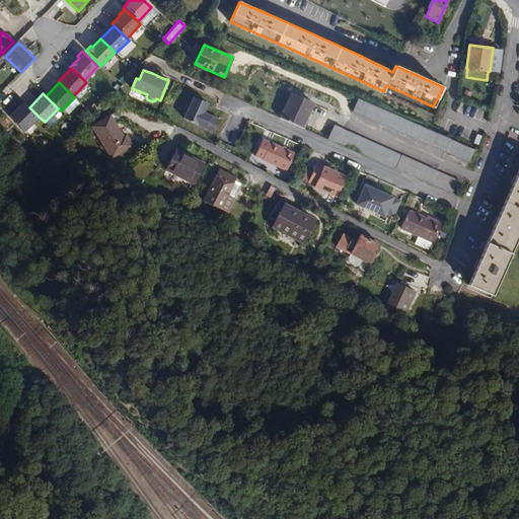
[(281,117),(303,127),(313,102),(291,93),(281,117)]
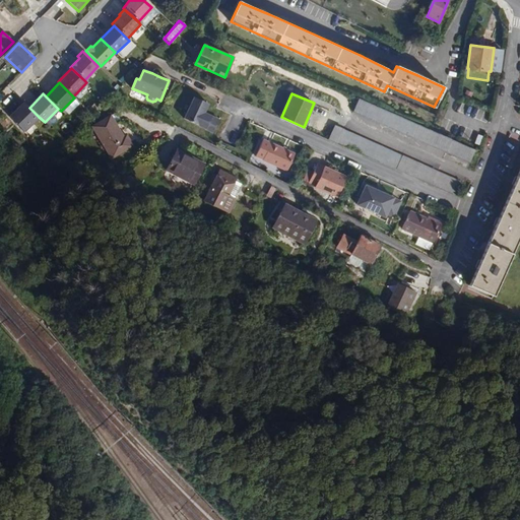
[(204,113),(208,104),(194,96),(185,118),(206,128),(205,129),(213,132),(219,120),(204,113)]
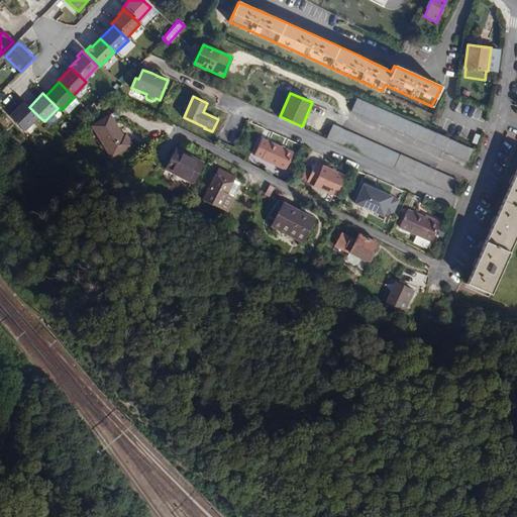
[(473,148),(356,98),(351,111),(467,162),(473,148)]
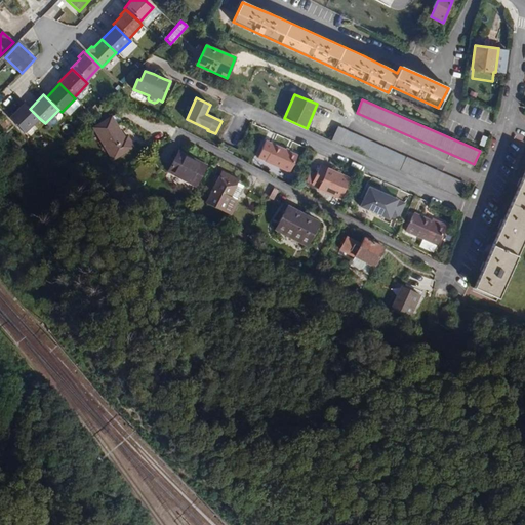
[(26,131),(39,118),(30,109),(24,103),(10,117),(26,131)]
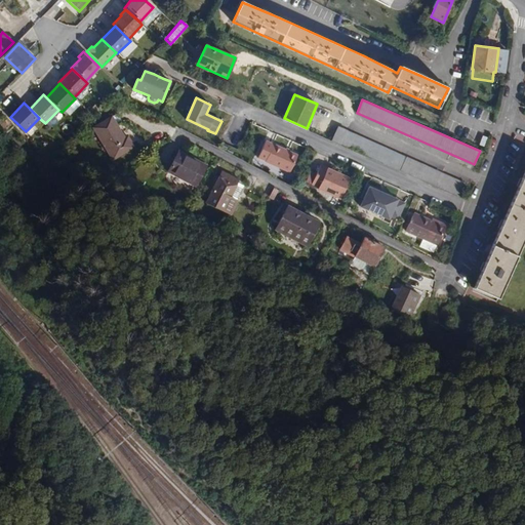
[(113,160),(134,148),(128,136),(125,138),(112,117),(93,128),(113,160)]
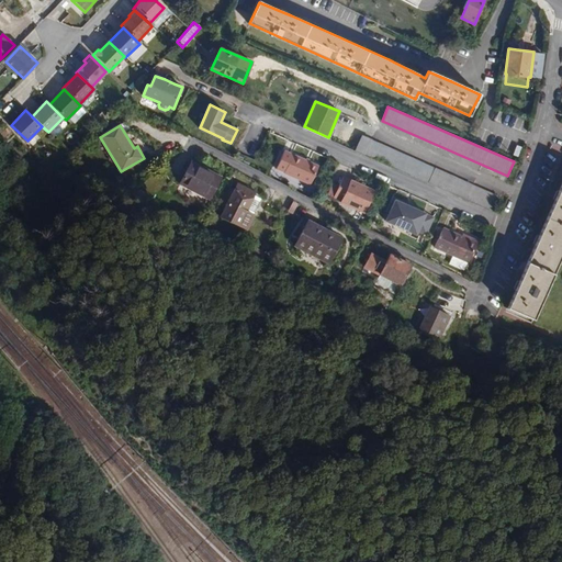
[(367,155),(492,210),(498,195),(373,139),(367,155)]
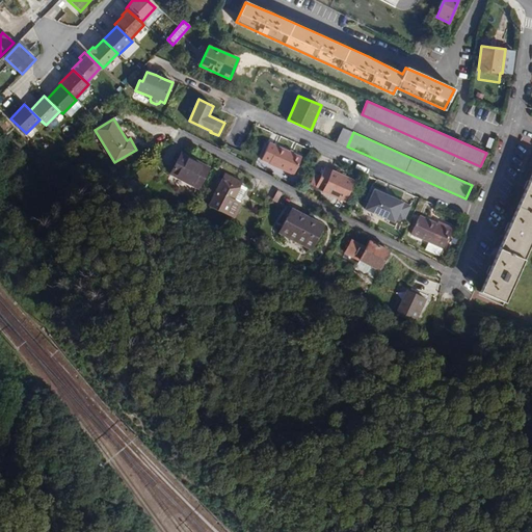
[(302,157),(269,142),(262,159),(269,163),(294,175),(302,157)]
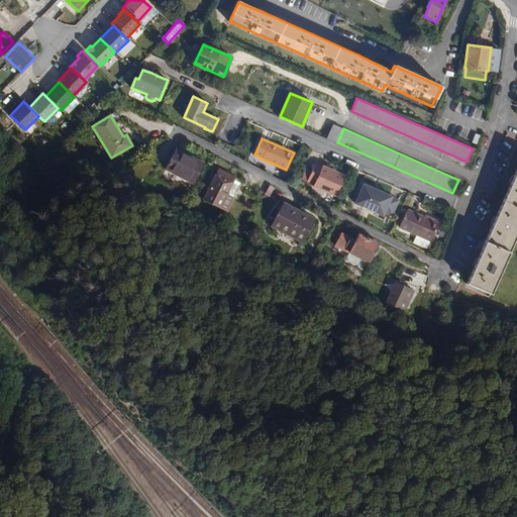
[(203,163),(177,148),(166,169),(193,183),(203,163)]
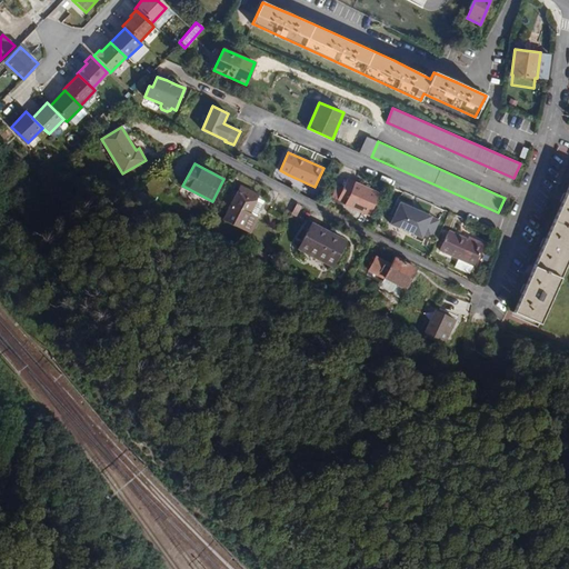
[(369,216),(379,192),(347,179),(338,199),(346,202),(345,205),(369,216)]
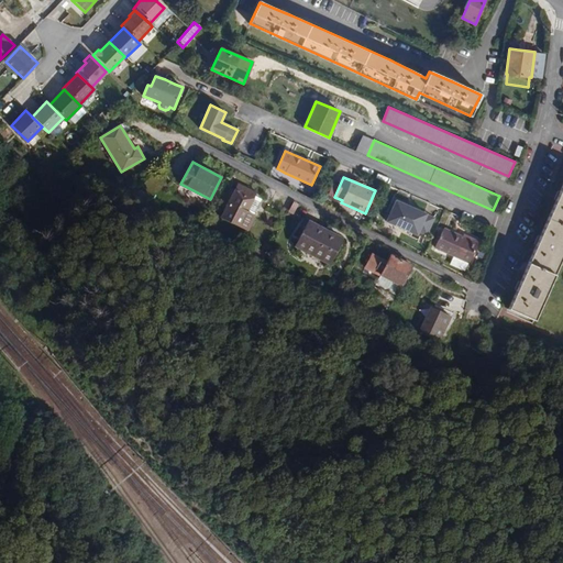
[(246,210),(255,194),(238,185),(221,217),(246,230),(254,214),(246,210)]
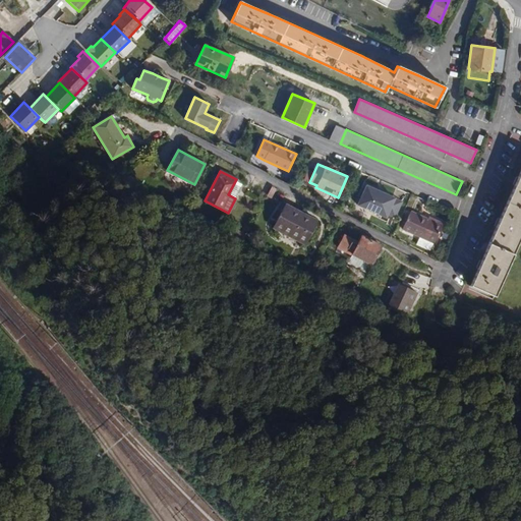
[(520,171),(517,180),(503,213),(480,263),(470,285),(495,295),(520,235),(520,171)]
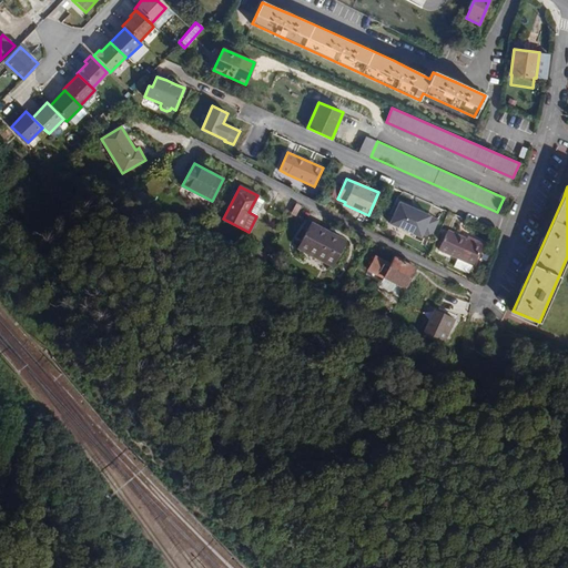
[(429,215),(399,201),(389,223),(419,236),(422,233),(429,236),(437,220),(428,215),(429,215)]
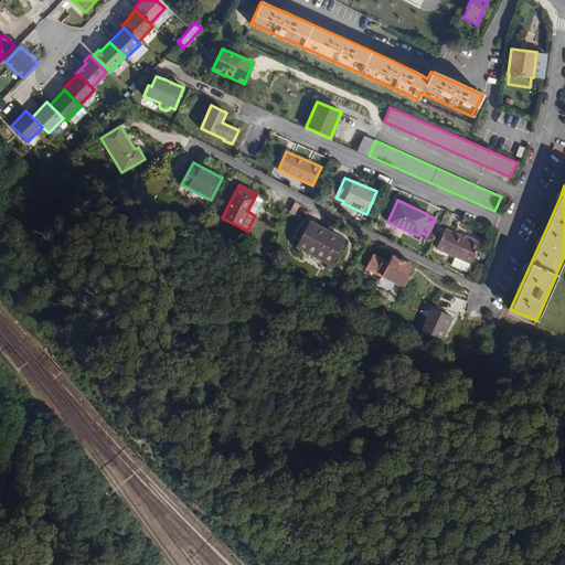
[(343,240),(310,221),(297,247),(330,265),(343,240)]
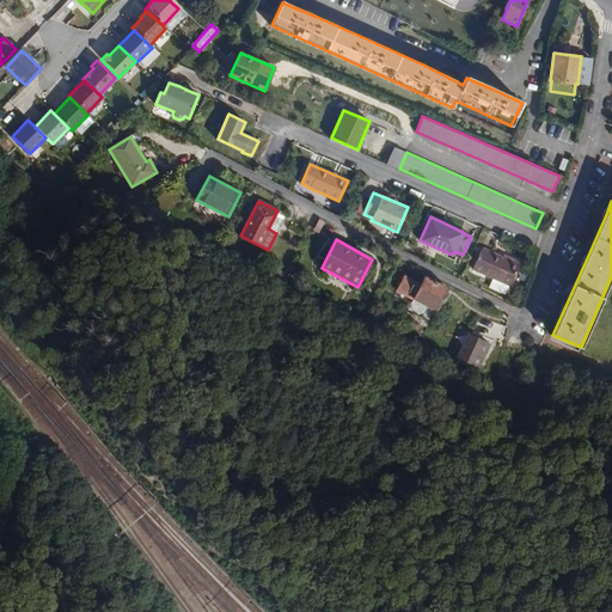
[(519,264),(502,256),(482,248),(473,269),(509,285),(519,264)]
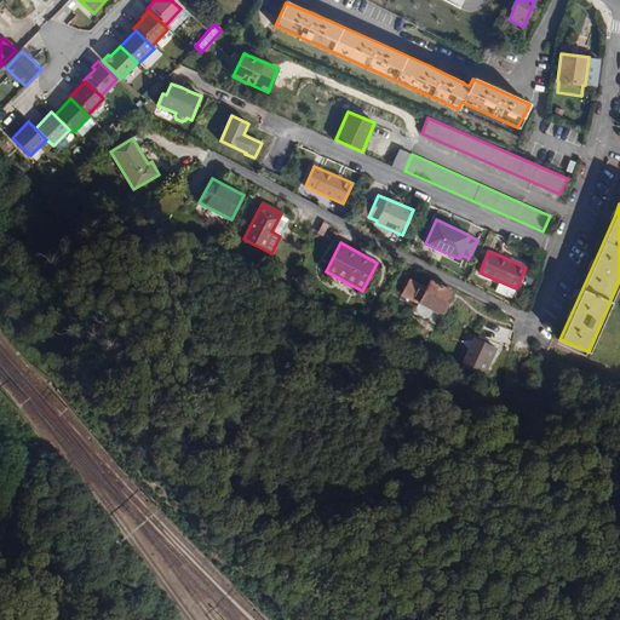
[(418,304),(440,316),(453,293),(430,281),(426,288),(409,280),(402,296),(418,304)]
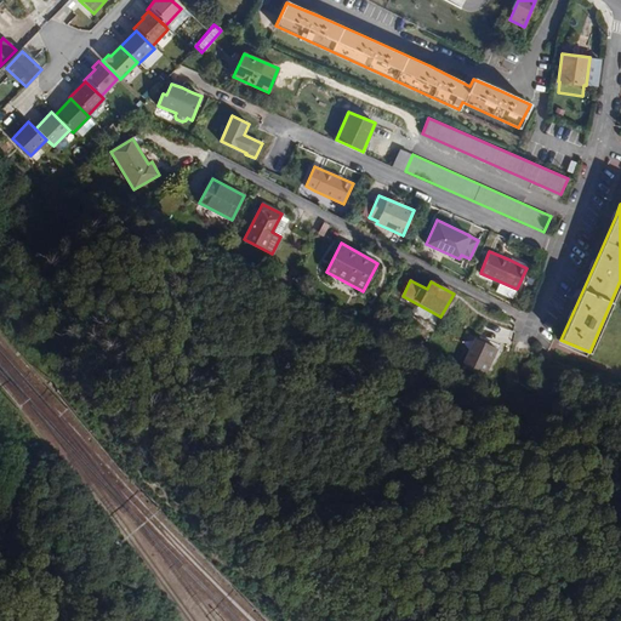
[(496,346),(472,335),(460,362),(484,372),(496,346)]
